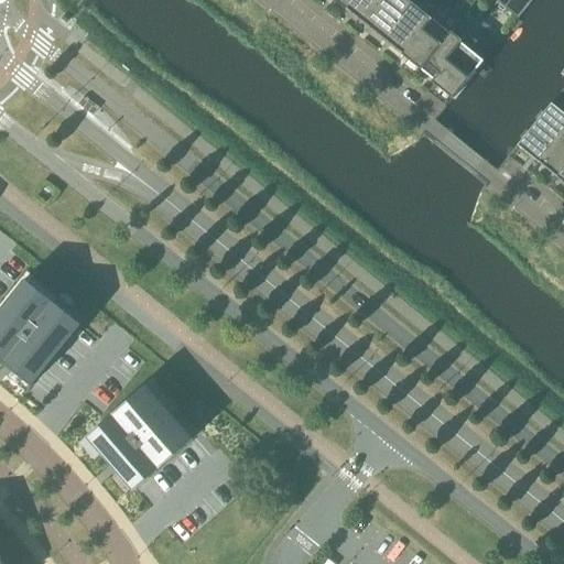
[(355,0),(334,0),(347,10),(355,0)]
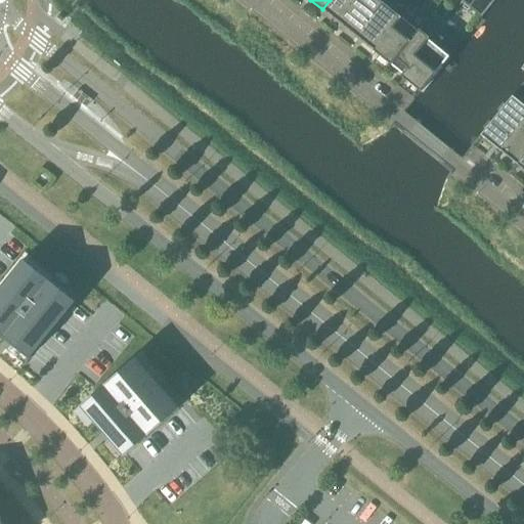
[(357,0),(330,0),(322,9),(340,24),(357,0)]
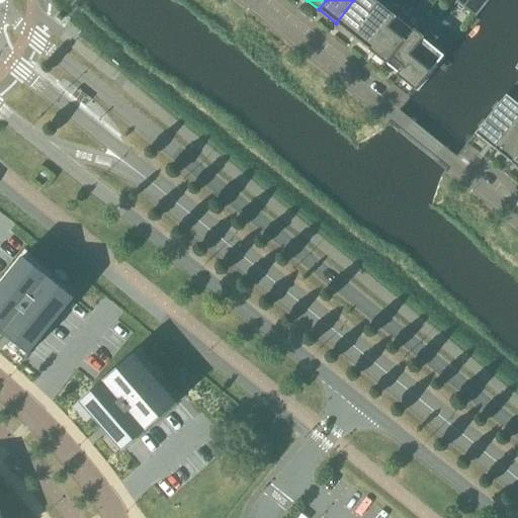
[(379,3),(374,0),(353,0),(336,23),(352,36),(379,3)]
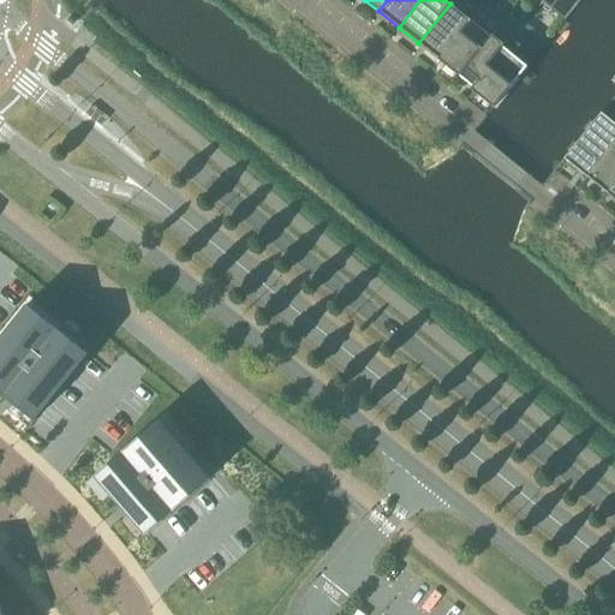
[(538,0),(565,21),(580,0),(538,0)]
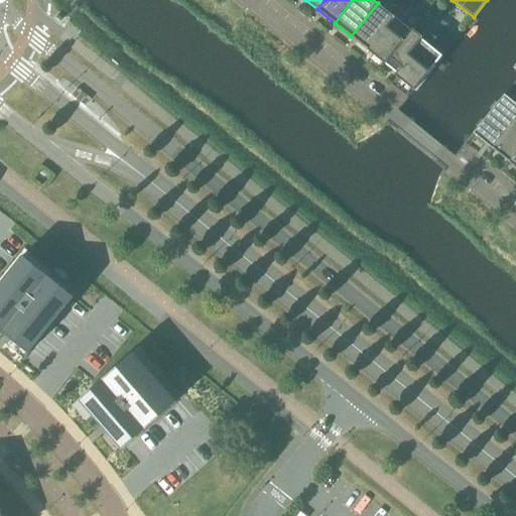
[(395,17),(378,3),(351,36),(368,50),(395,17)]
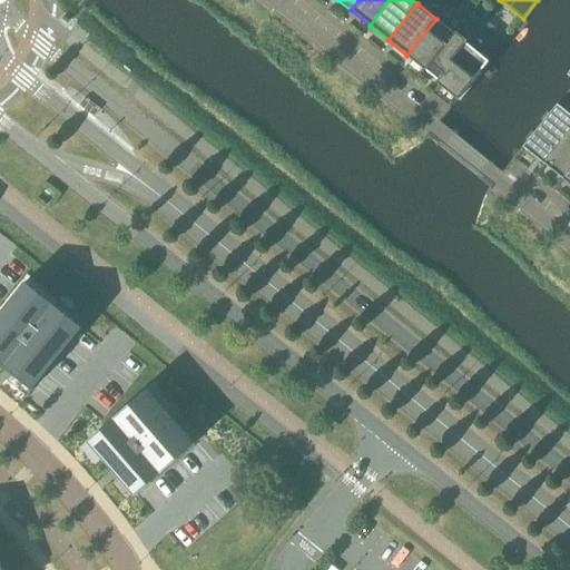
[(455,33),(436,19),(406,56),(425,70),(455,33)]
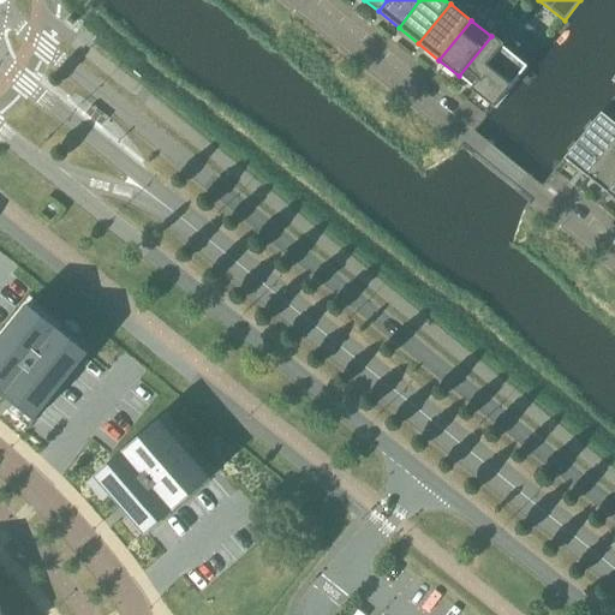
[(460,77),(459,77),(472,87),(471,89),(494,108),(527,66),(503,46),(505,45),(493,35),(491,36),(459,76),(460,77)]
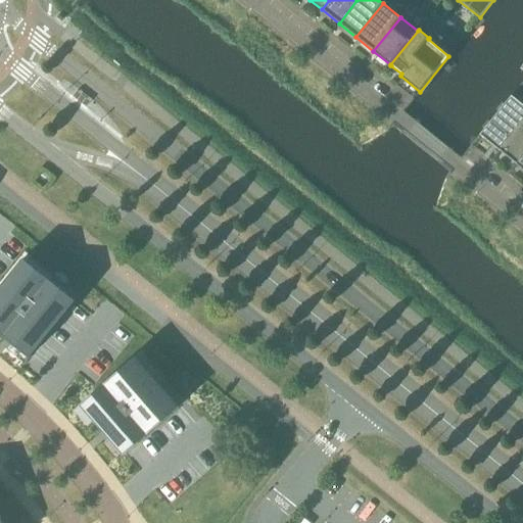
[(522,122),(522,105),(512,96),(480,135),(501,151),(522,122)]
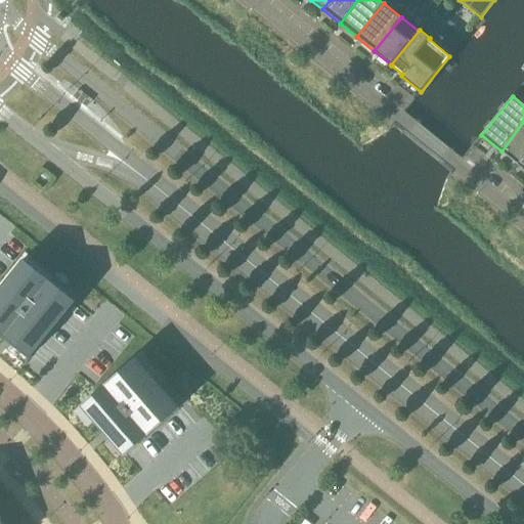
[(523,158),(523,122),(501,151),(518,165),(523,158)]
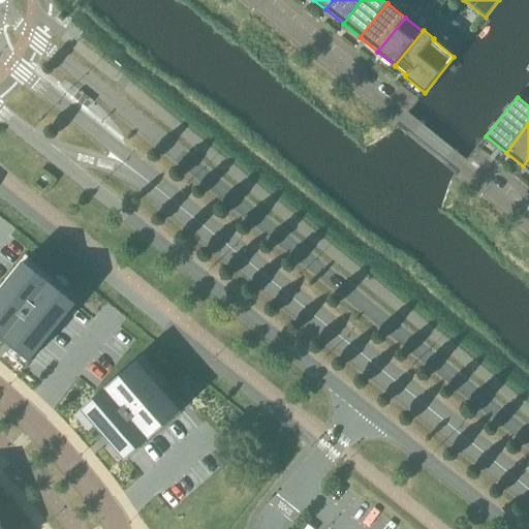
[(0,337),(2,339),(2,340),(4,342),(13,349),(17,346),(30,358),(28,361),(30,362),(32,359),(34,355),(40,348),(42,346),(49,338),(51,336),(57,328),(57,329),(59,325),(65,317),(65,318),(67,315),(73,307),(73,308),(76,305),(72,302),(67,298),(66,296),(65,297),(60,292),(61,292),(59,290),(59,291),(40,276),(39,274),(38,275),(33,271),(34,271),(32,269),(31,269),(27,265),(24,261),(21,265),(21,266),(14,273),(12,275),(12,276),(6,283),(4,285),(4,286),(0,290),(0,337)]
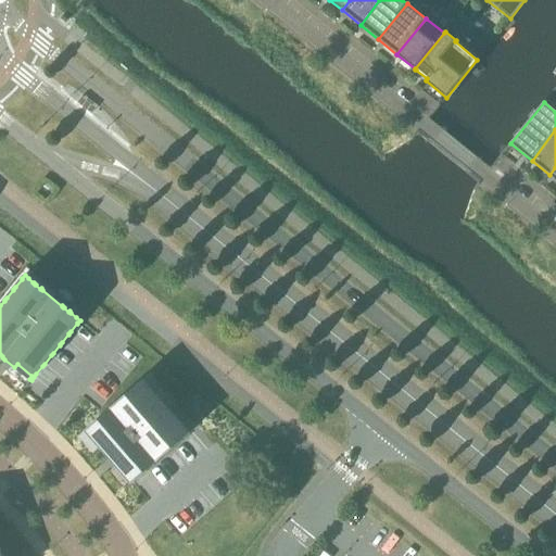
[(88,428),(85,430),(87,432),(90,430),(102,444),(99,446),(101,449),(108,455),(108,456),(110,458),(117,468),(121,466),(134,480),(130,482),(131,484),(135,481),(138,478),(146,472),(148,470),(155,463),(155,464),(159,462),(158,460),(166,454),(168,452),(176,445),(177,445),(179,443),(187,436),(190,433),(188,430),(187,430),(182,425),(181,422),(180,422),(176,418),(177,417),(175,416),(159,397),(159,396),(158,395),(156,395),(152,390),(153,390),(151,388),(147,383),(147,382),(143,379),(140,382),(133,390),(133,389),(130,391),(130,392),(123,399),(122,399),(119,401),(112,407),(109,409),(110,409),(101,417),(101,416),(99,418),(99,419),(88,428)]
